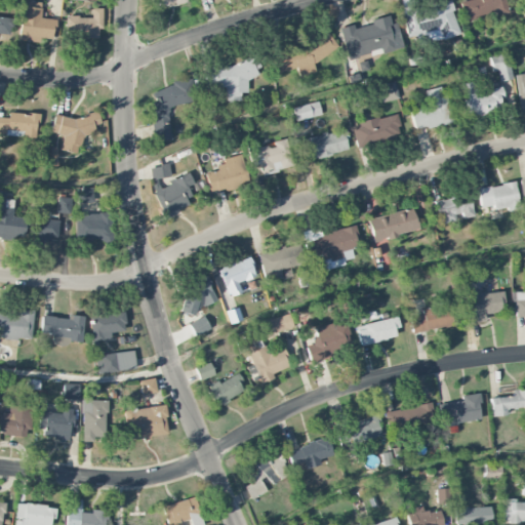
[(156,0),(158,8),(187,4),(186,0),(156,0)]
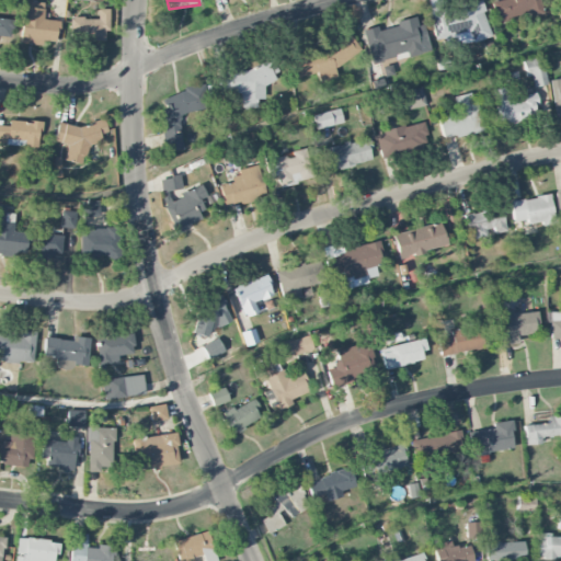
[(428,15),(436,41),(446,38),(449,48),(491,36),(480,0),(428,15)]
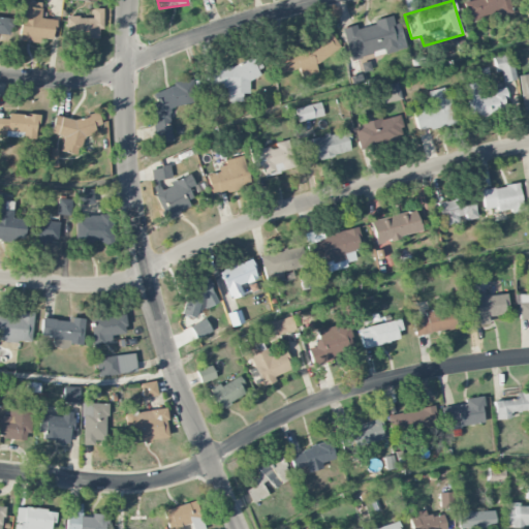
[(472,0),(464,2),(468,22),(518,10),(515,0),(472,0)]
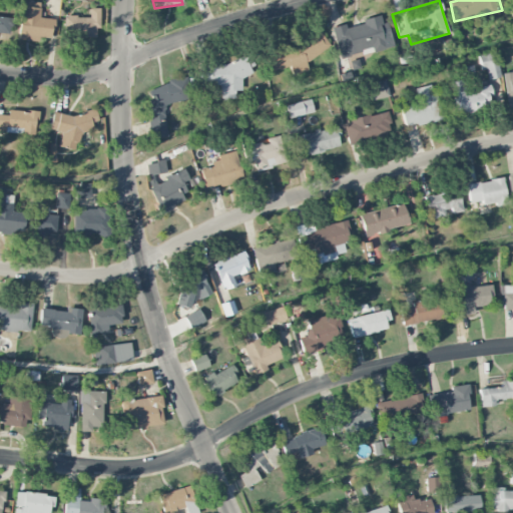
[(40,2),(20,1),(19,40),(39,41),(39,38),(51,38),(52,19),(39,18),(40,2)]
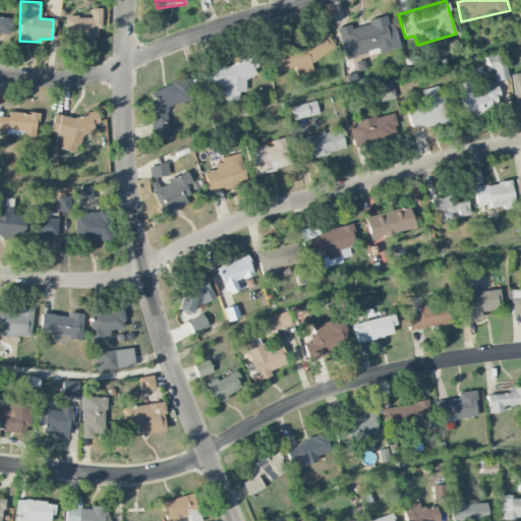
[(100,8),(91,8),(91,17),(68,16),(68,37),(100,38),(100,8)]
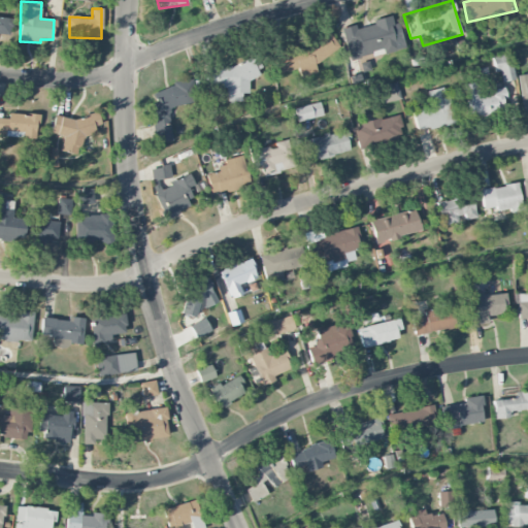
[(341,28),(349,60),(382,52),(382,54),(404,48),(399,23),(393,24),(391,15),(371,20),(372,25),(356,29),(355,25),(341,28)]
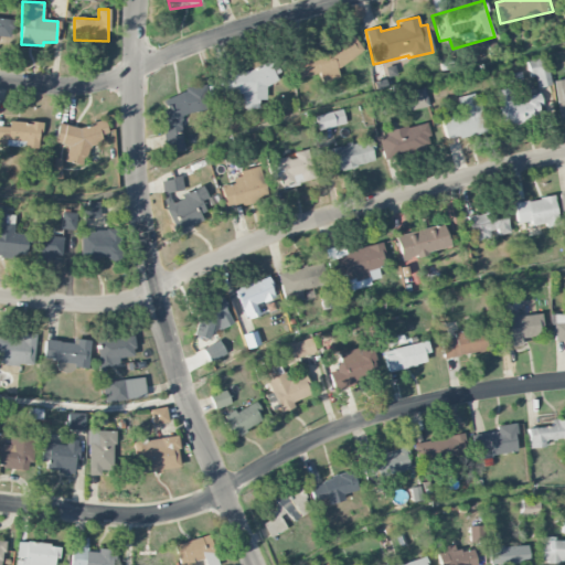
[(11,19),(0,18),(0,39),(11,40),(11,19)]
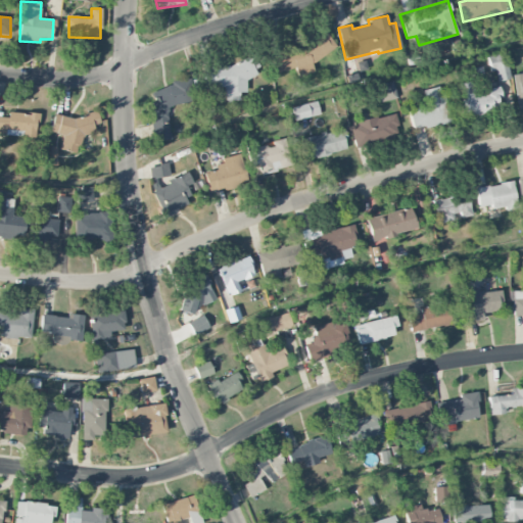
[(332,55),(329,39),(270,51),(274,73),(296,68),(298,76),(314,73),(311,59),(332,55)]
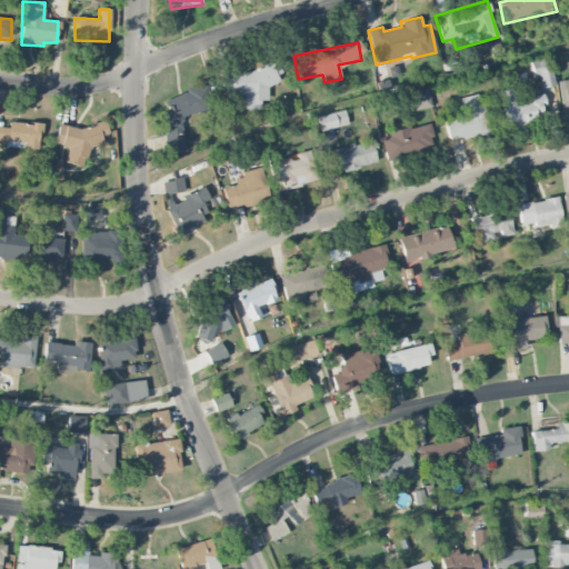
[(530,61),(533,79),(539,78),(540,88),(553,86),(550,58),(530,61)]
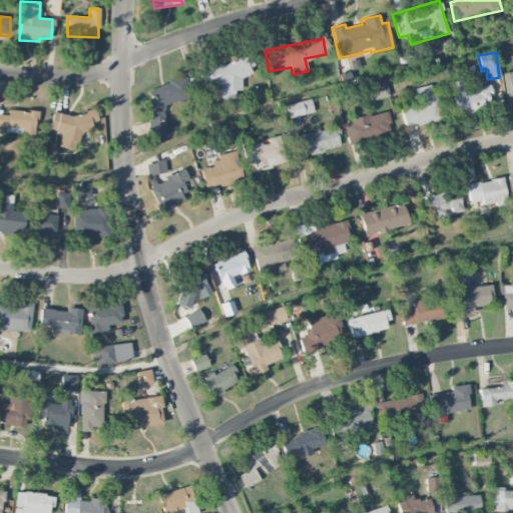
[(220,99),(234,99),(234,91),(241,91),(241,76),(251,76),(250,61),(199,63),(200,86),(219,86),(220,99)]
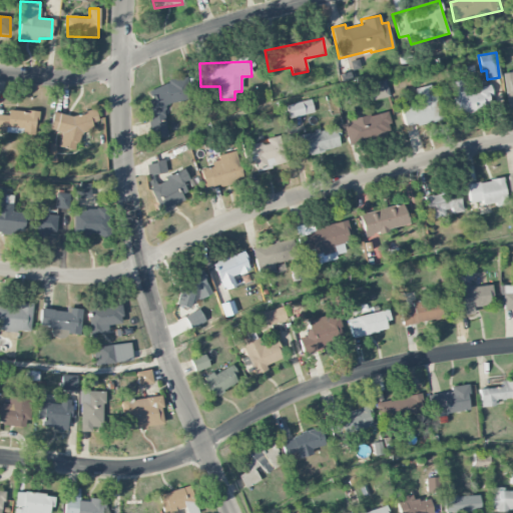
[(512,71),(503,73),(507,107),(512,106),(512,71)]
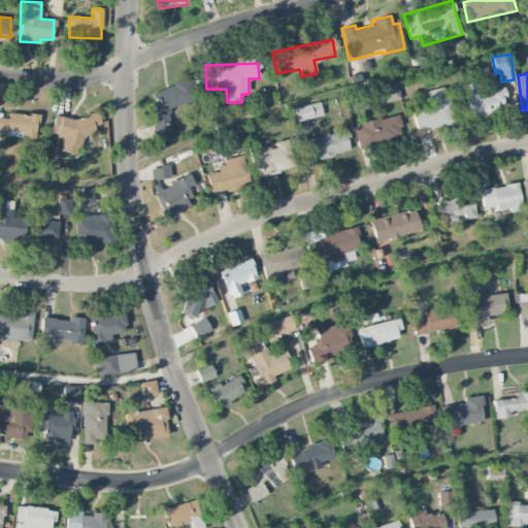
[(463,85),(470,119),(505,111),(503,99),(506,99),(503,88),(479,93),(476,81),(463,85)]
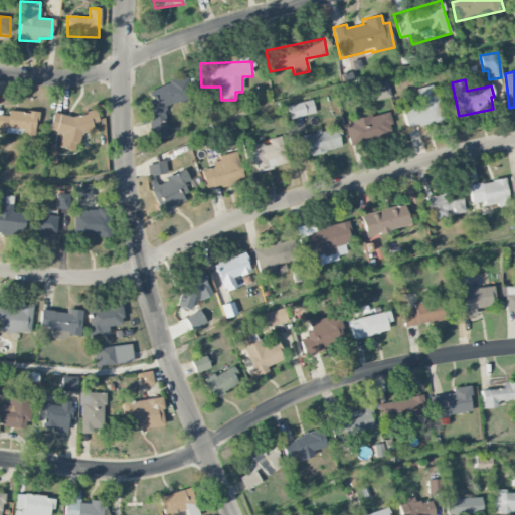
[(149,86),(151,102),(146,103),(151,140),(168,138),(163,105),(189,102),(186,80),(149,86)]
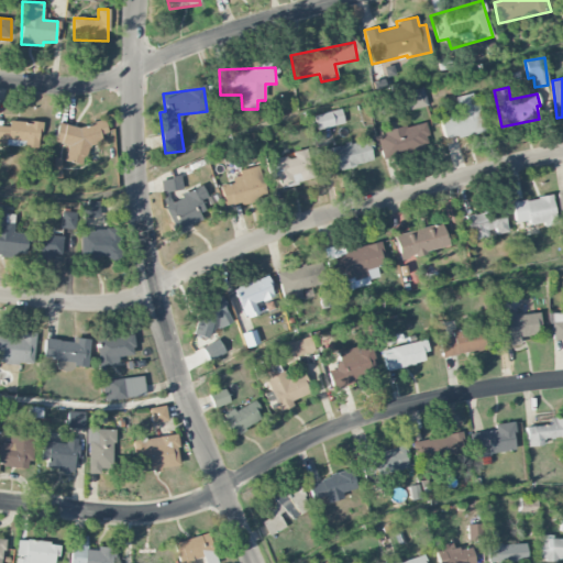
[(408,110),(428,107),(423,88),(405,91),(408,110)]
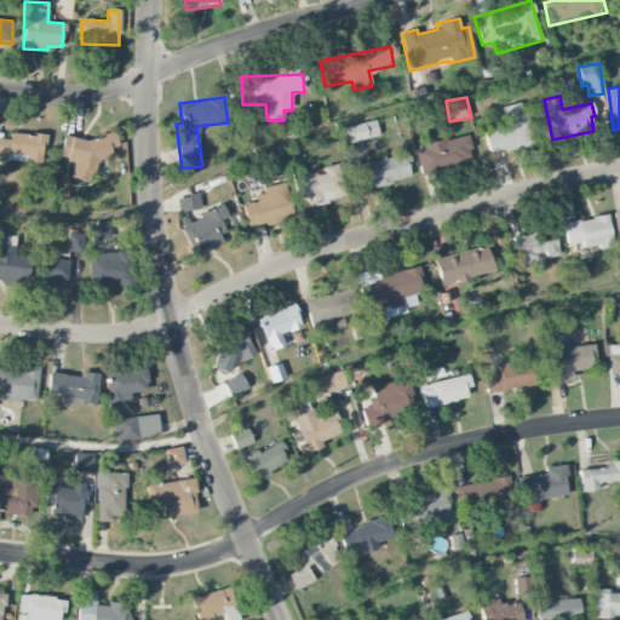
[(491,155),(534,144),(524,102),(501,107),(506,126),(484,131),(491,155)]
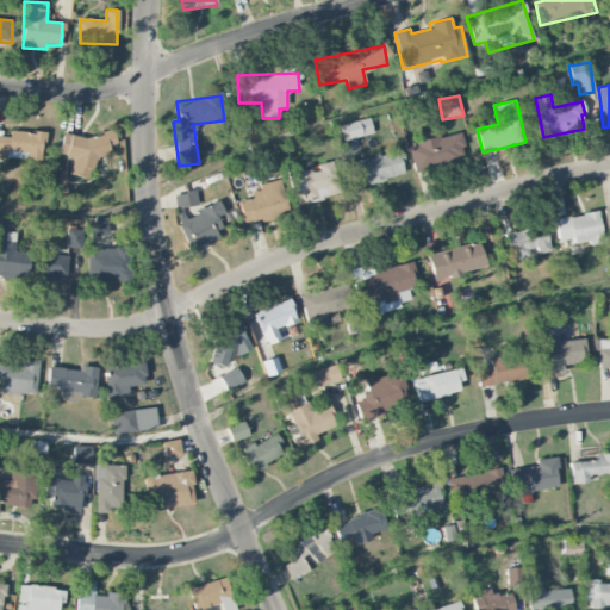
[(340,125),(343,141),(373,134),(369,118),(340,125)]
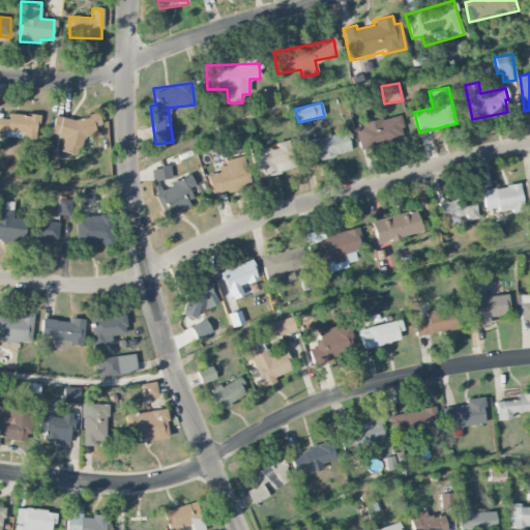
[(51,134),(64,137),(60,152),(79,156),(84,131),(93,134),(96,122),(93,122),(95,115),(85,113),(83,122),(55,116),(51,134)]
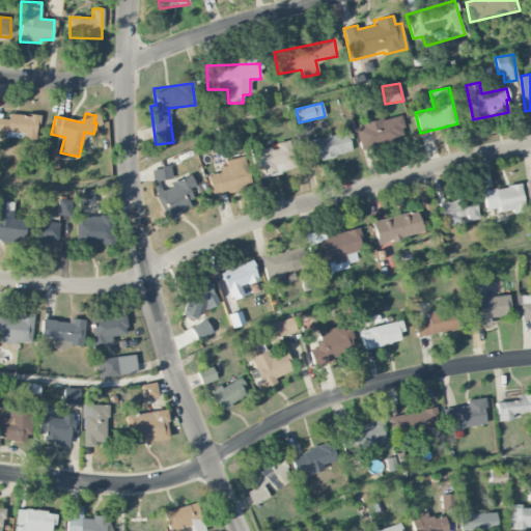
[(0,118),(0,137),(36,140),(38,116),(8,114),(8,119),(0,118)]
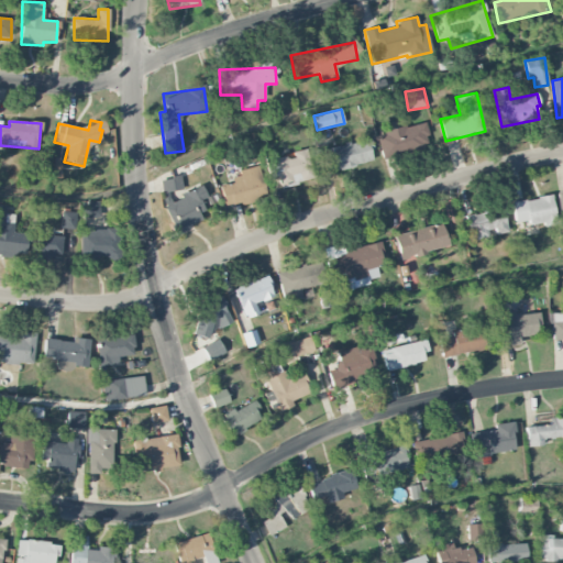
[(376,134),(382,157),(431,145),(424,122),(376,134)]
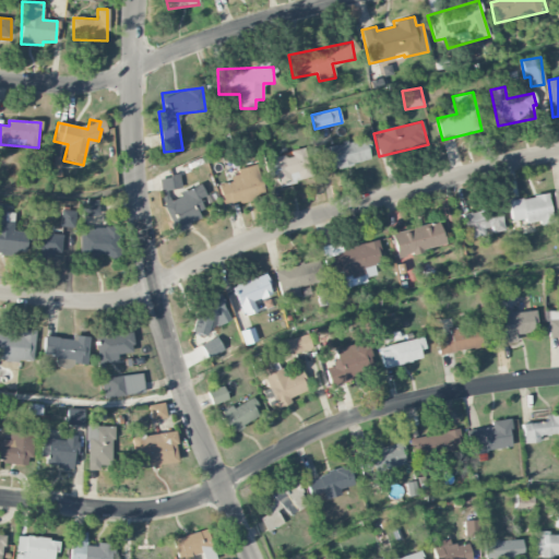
[(371,158),(366,138),(323,150),(330,170),(371,158)]
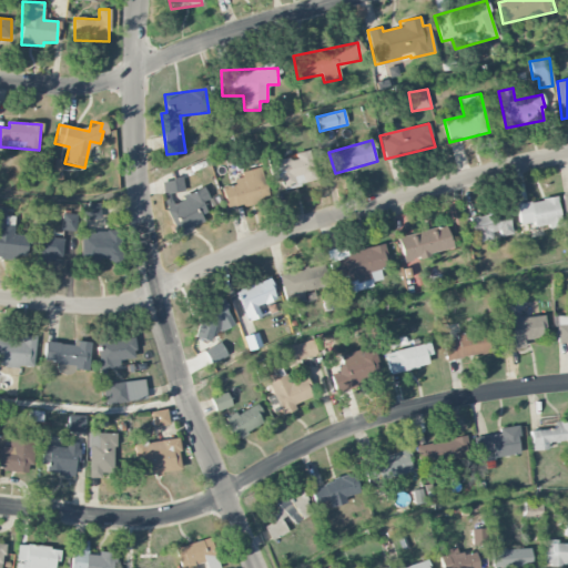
[(316,182),(310,150),(295,153),(296,158),(277,161),(276,153),(266,155),(271,180),(279,178),(281,189),(316,182)]
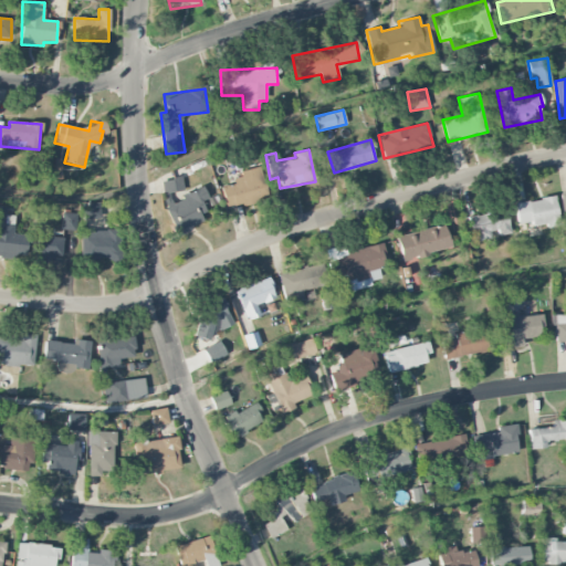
[(232,176),(234,184),(220,187),(226,208),(265,198),(259,169),(232,176)]
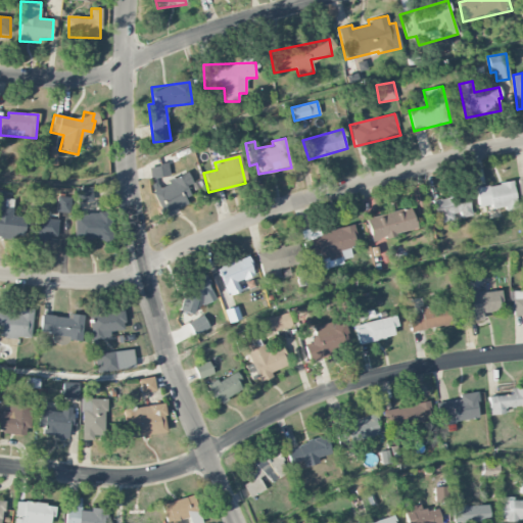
[(151,180),(170,177),(168,163),(148,167),(151,180)]
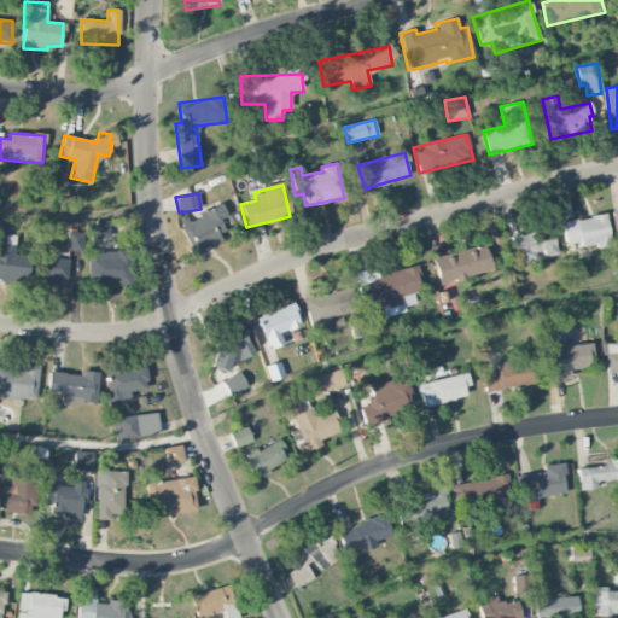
[(179,225),(191,256),(226,242),(217,221),(227,217),(222,205),(179,225)]
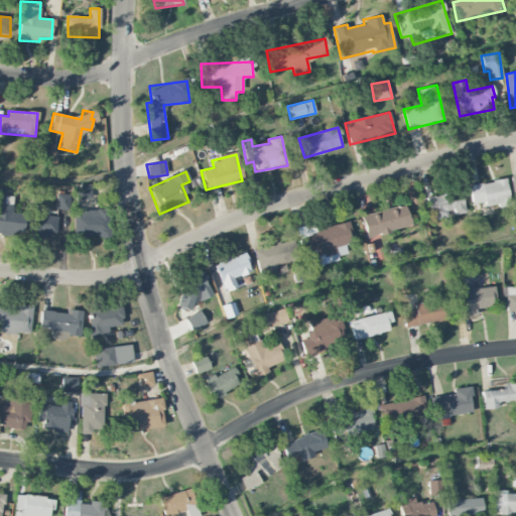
[(510,204),(505,178),(468,186),(472,205),(483,203),(484,209),(510,204)]
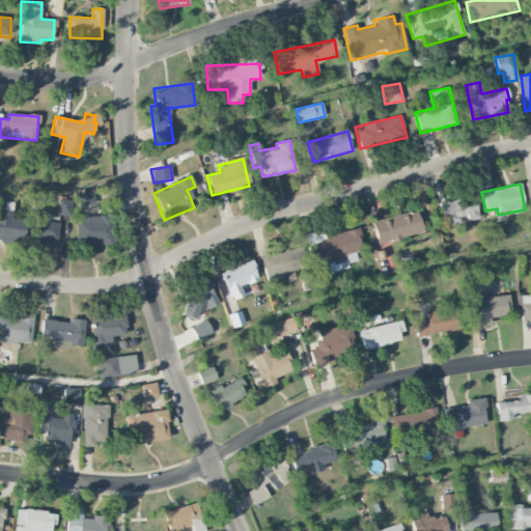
[(77,192),(78,206),(93,204),(92,190),(77,192)]
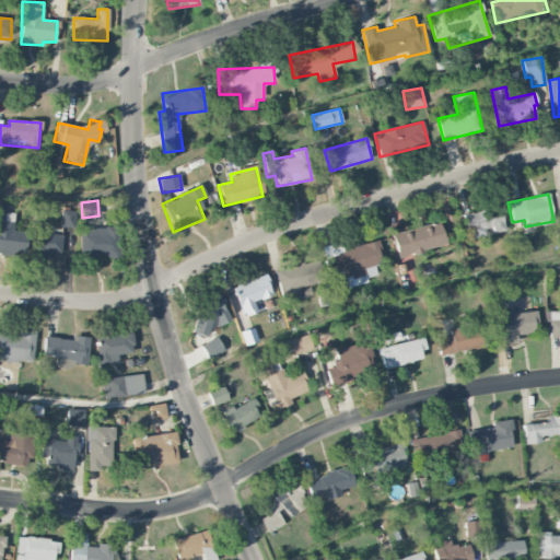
[(26,232),(13,231),(14,213),(6,213),(7,205),(0,203),(0,254),(15,256),(15,253),(25,253),(26,232)]
